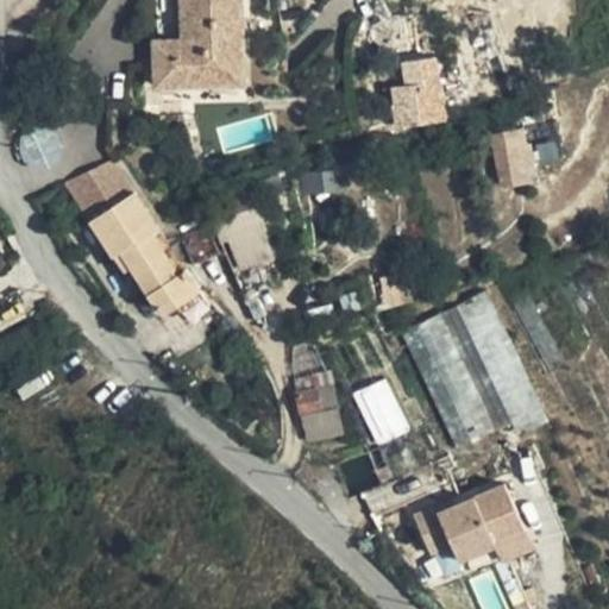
[(180,0),(182,39),(150,41),(154,93),(252,87),(246,0),(180,0)]
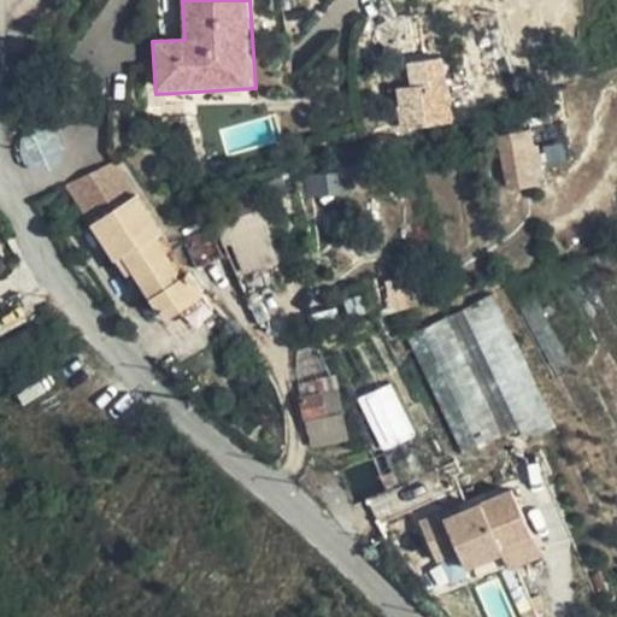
[(410,86),(394,89),(401,130),(453,121),(441,57),(405,64),(410,86)]
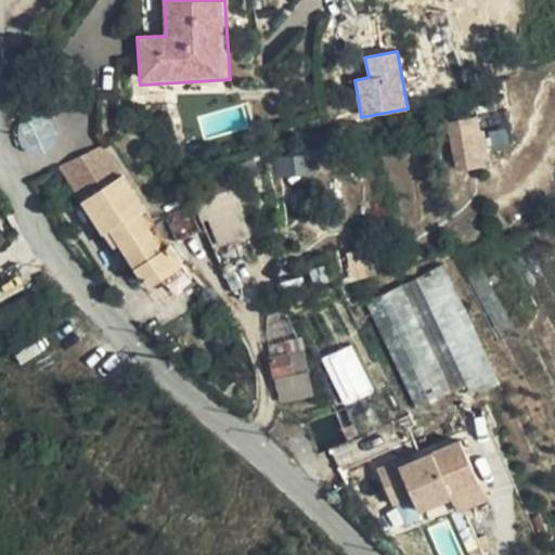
[(456,168),(483,162),(474,118),(447,124),(456,168)]
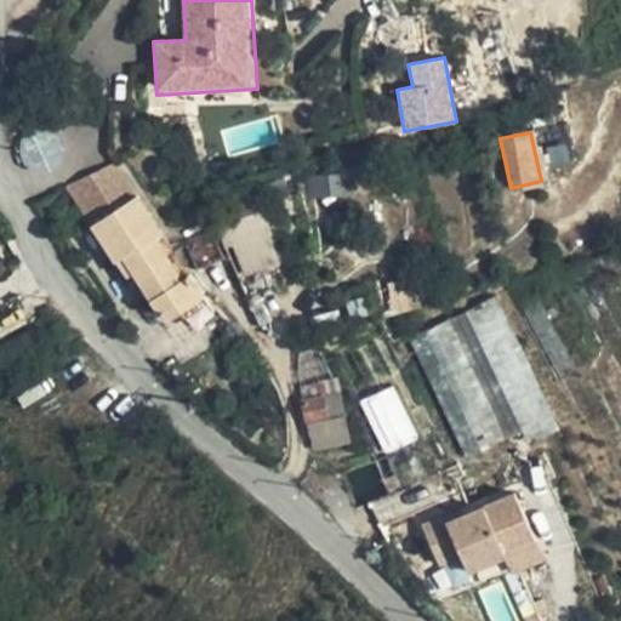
[(155,238),(163,233),(137,194),(123,172),(78,201),(126,275),(135,271),(164,314),(167,317),(172,315),(204,295),(189,272),(182,277),(155,238)]
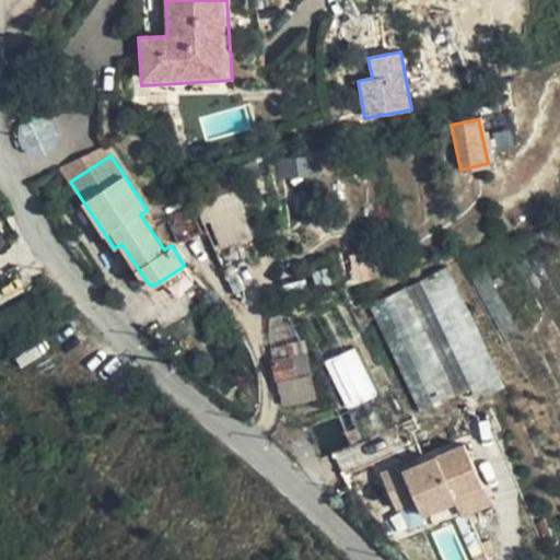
[(233,233),(245,230),(230,177),(203,185),(221,242),(235,238),(233,233)]
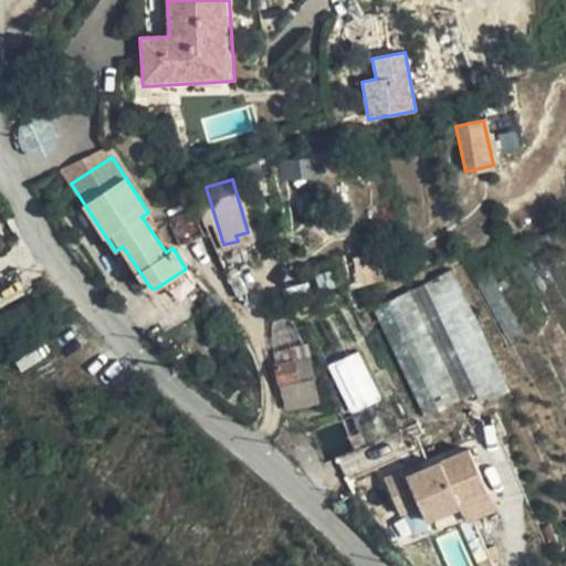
[(205,236),(191,206),(166,217),(180,247),(205,236)]
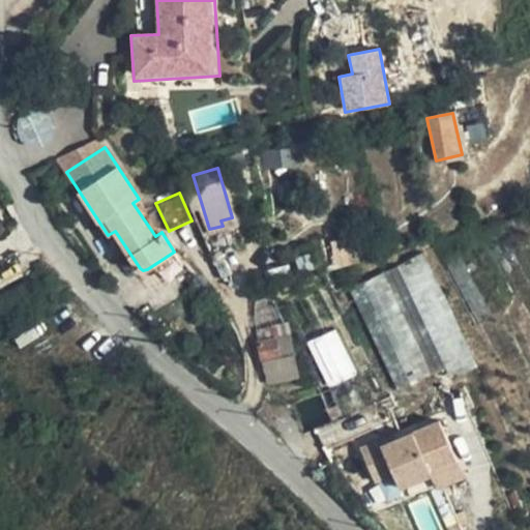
[(392,391),(469,362),(429,255),(352,284),(392,391)]
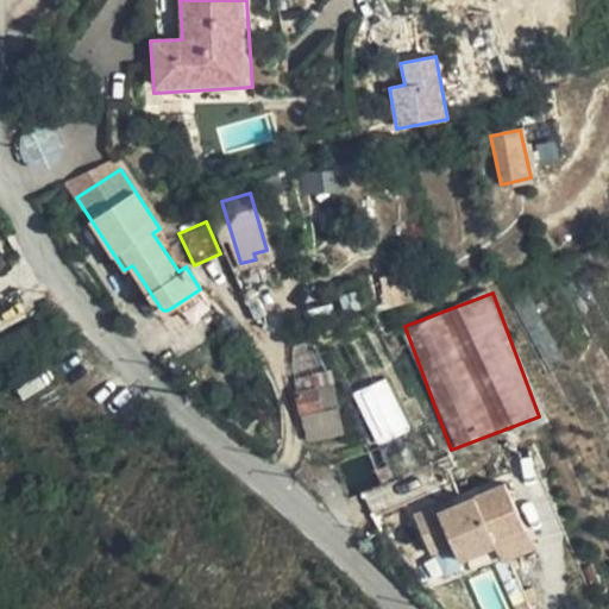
[(297,393),(333,384),(331,372),(295,380),(297,393)]
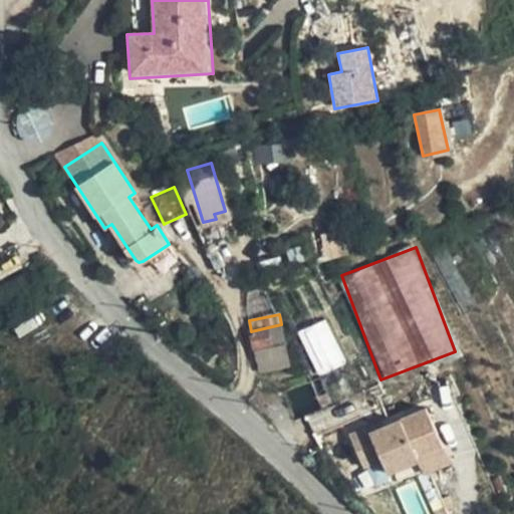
[(297,331),(317,375),(346,362),(325,318),(297,331)]
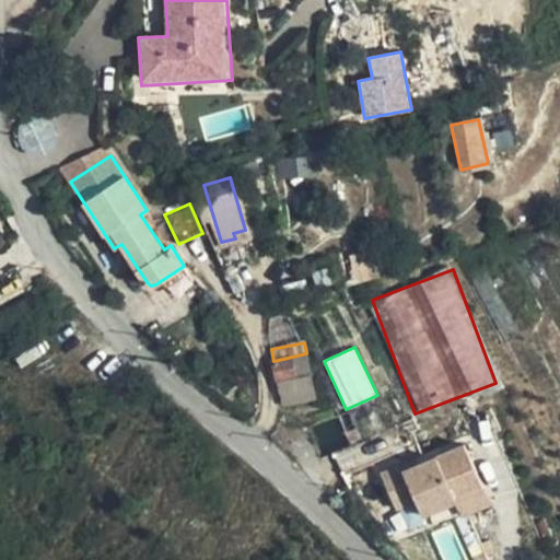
[(283,404),(315,396),(306,353),(273,361),(278,380),(278,378),(283,404)]
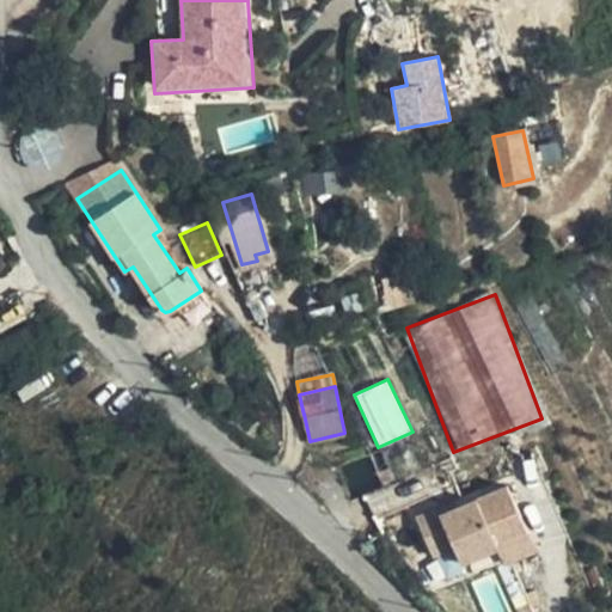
[(512,487),(417,518),(438,576),(499,556),(502,565),(534,555),(512,487)]
